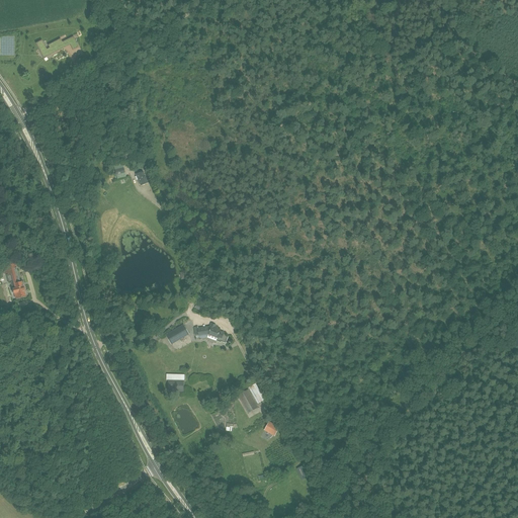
[(79,48),(73,36),(69,38),(67,39),(68,40),(73,50),(79,48)]
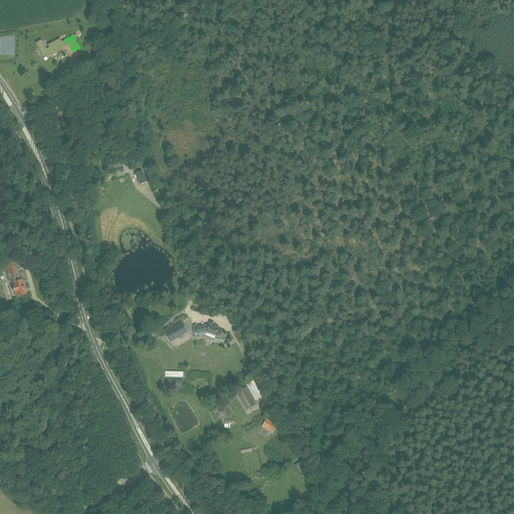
[(121,162),(113,164),(116,178),(124,176),(121,162)]
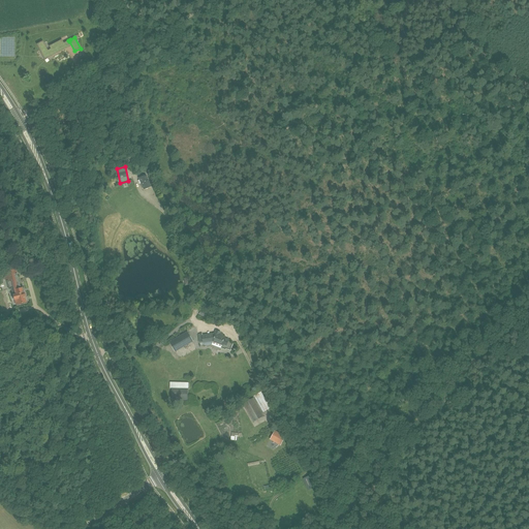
[(146,176),(139,178),(144,189),(150,186),(146,176)]
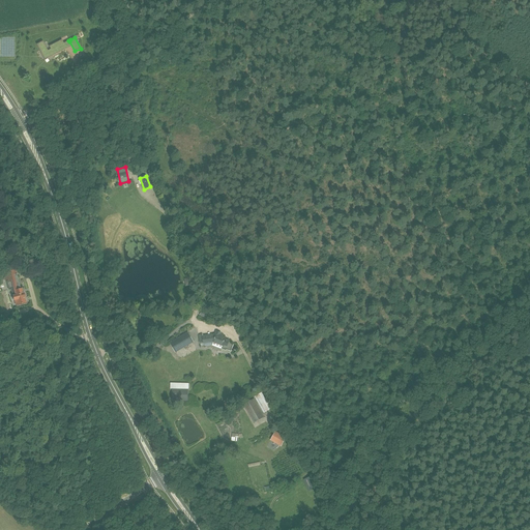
[(24,293),(23,289),(21,289),(16,269),(3,273),(5,281),(8,280),(8,281),(6,282),(8,290),(11,289),(12,291),(13,296),(12,296),(12,297),(12,299),(13,300),(17,299),(18,304),(26,302),(25,297),(25,296),(25,295),(25,294),(24,293)]
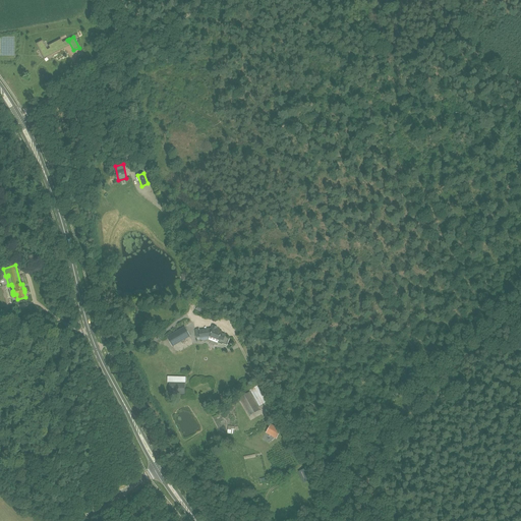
[(210,300),(214,297),(209,290),(205,293),(210,300)]
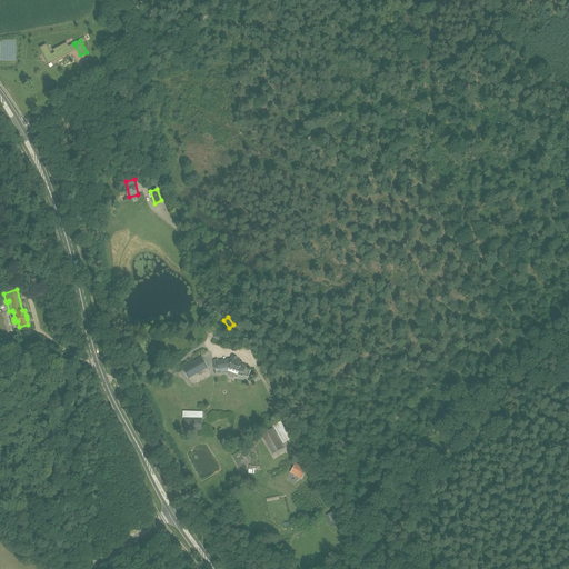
[(237,359),(237,357),(232,356),(231,358),(232,358),(232,359),(218,361),(218,359),(213,360),(216,368),(219,368),(229,367),(239,371),(240,370),(243,371),(246,366),(242,363),(242,362),(239,361),(240,360),(237,359)]
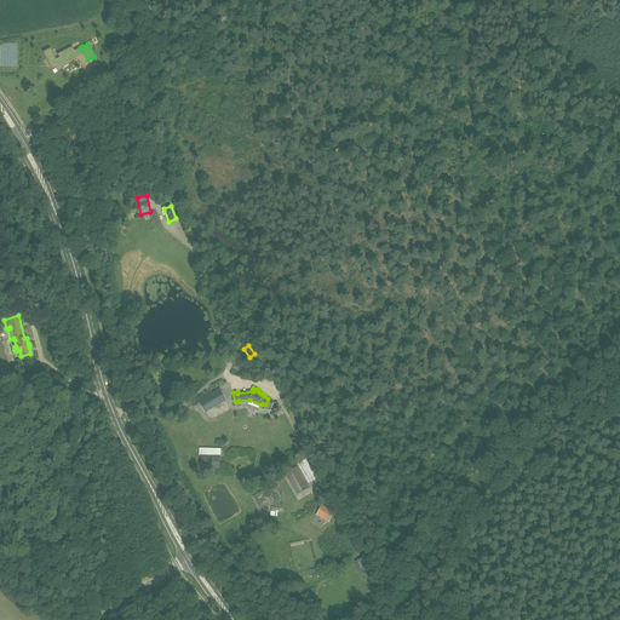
[(227,401),(219,389),(199,401),(205,413),(227,401)]
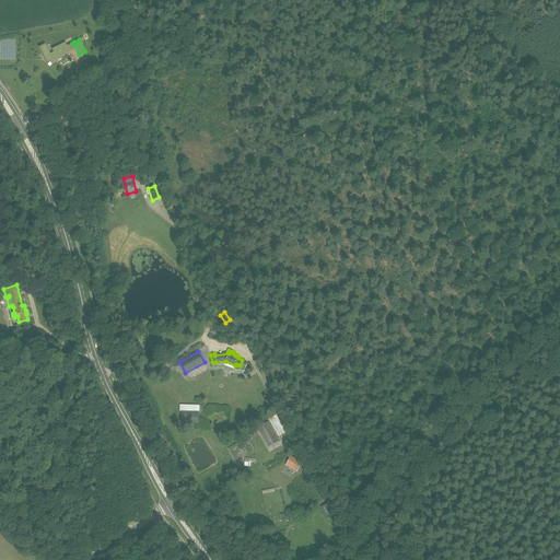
[(200,405),(181,405),(179,412),(182,411),(182,424),(199,426),(200,405)]
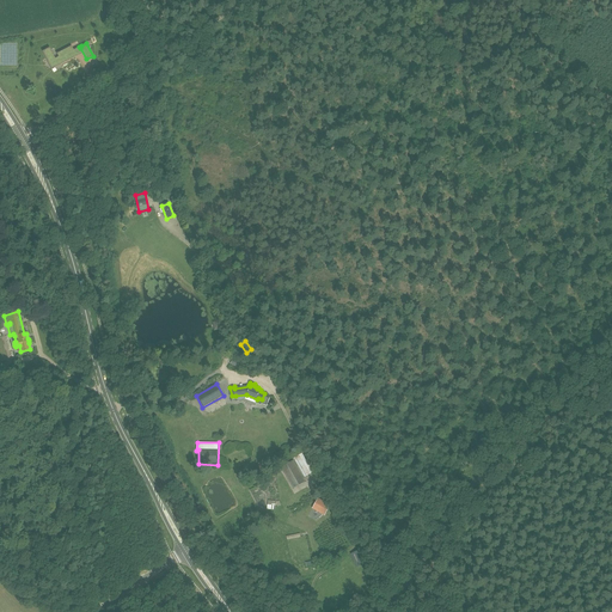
[(304,456),(297,459),(308,479),(316,476),(304,456)]
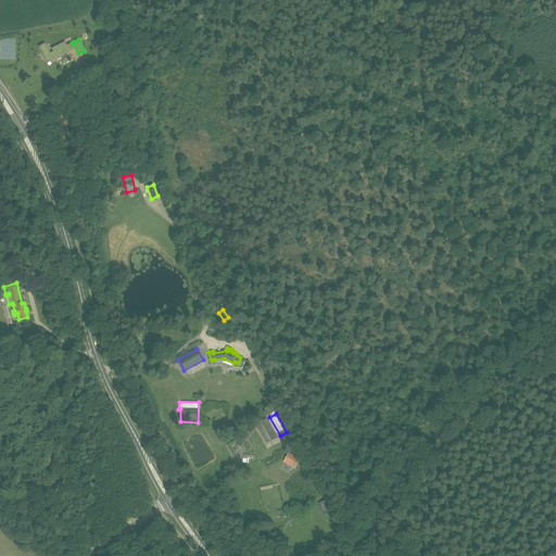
[(266,418),(254,425),(266,444),(278,437),(266,418)]
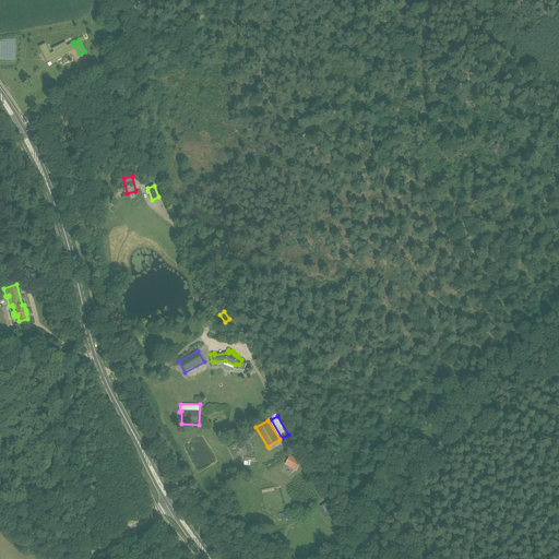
[(297,471),(302,462),(290,455),(285,464),(297,471)]
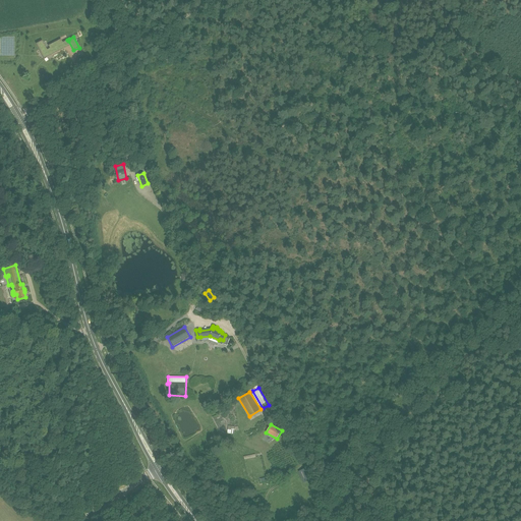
[(299,471),(304,481),(314,477),(309,466),(299,471)]
